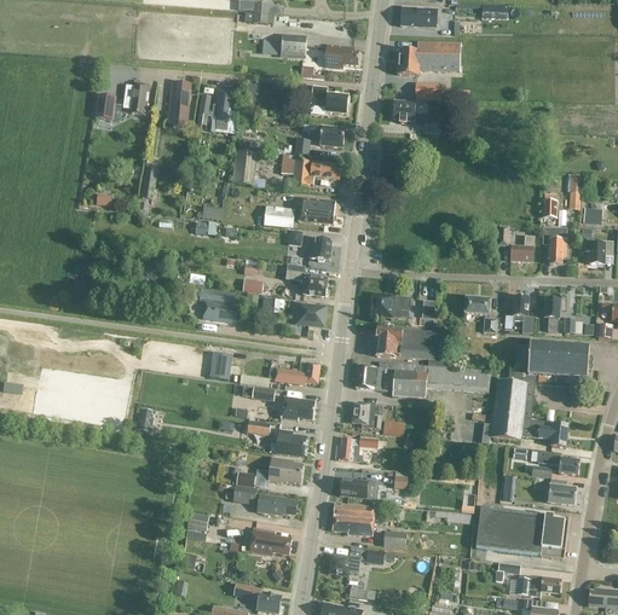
[(253,11),(267,12),(267,3),(253,1),(253,11)]
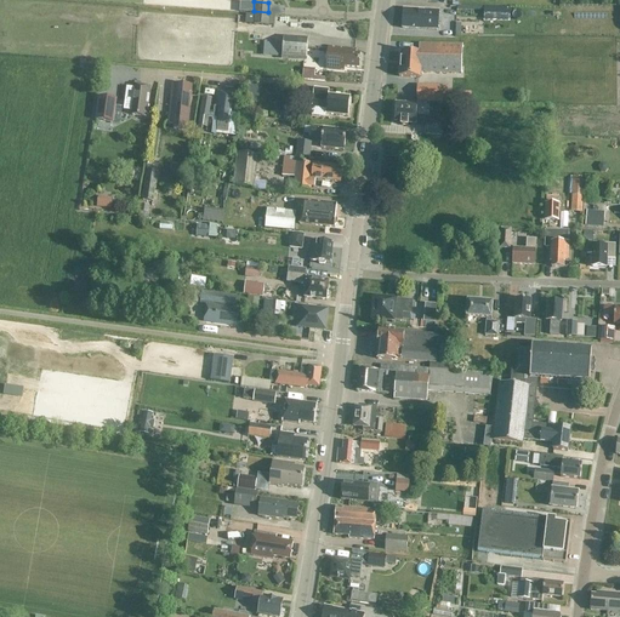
[(495,18),(508,18),(508,4),(495,4),(495,18)]
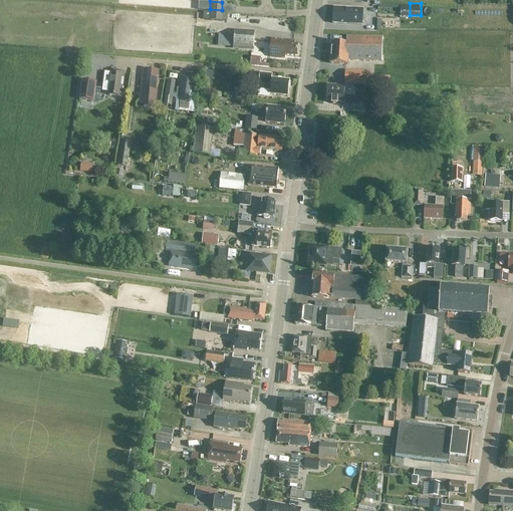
[(332,4),(331,21),(361,23),(362,6),(332,4)]
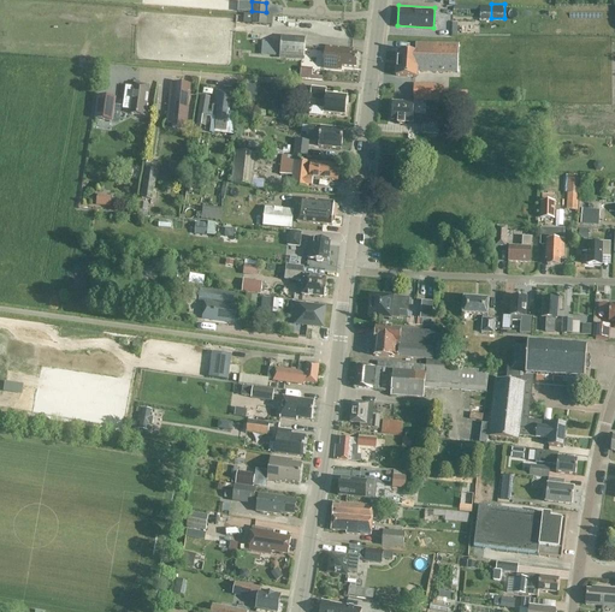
[(265,22),(266,12),(252,11),(243,11),(242,21),(265,22)]
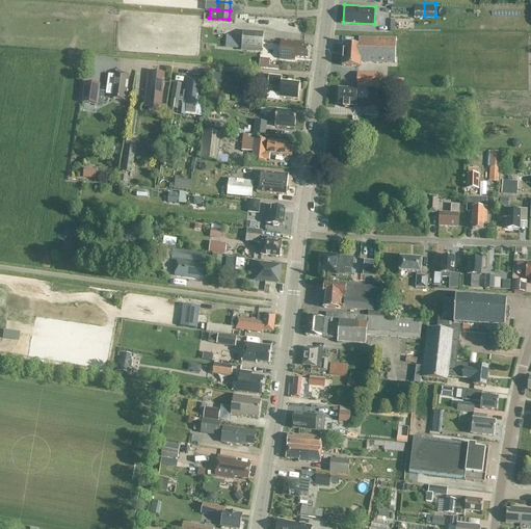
[(262,47),(263,30),(242,29),(240,46),(262,47)]
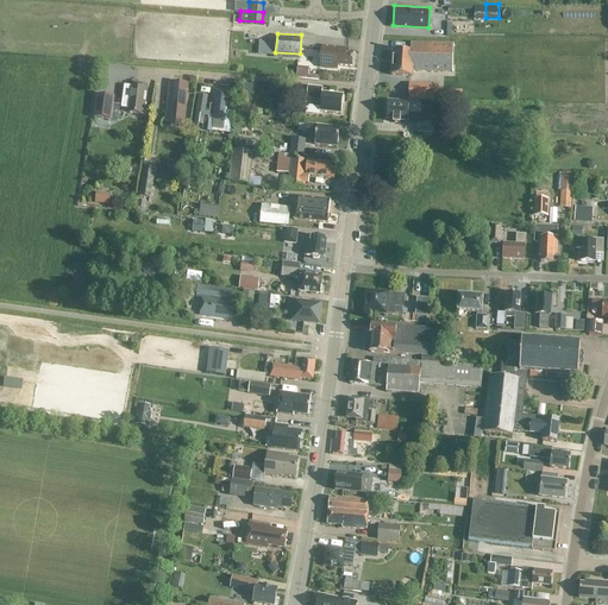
[(452,42),(409,39),(409,48),(392,48),(390,71),(411,74),(411,68),(451,69),(452,42)]
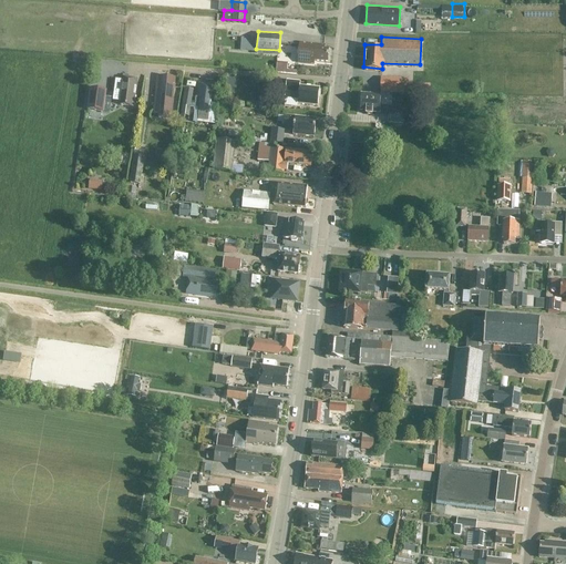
[(323,42),(299,40),(297,60),(312,61),(314,58),(327,59),(328,47),(323,45),(323,42)]
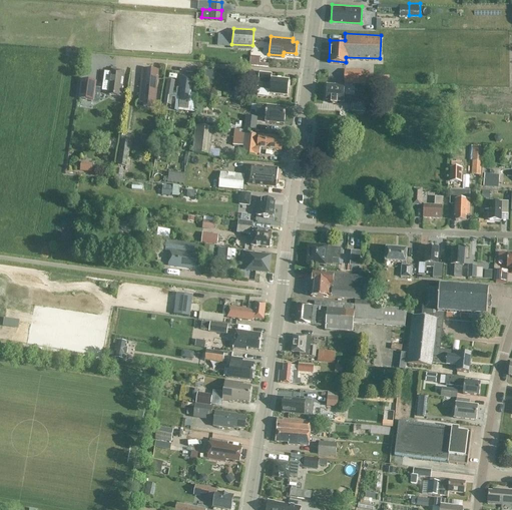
[(373,60),(373,75),(388,75),(389,61),(373,60)]
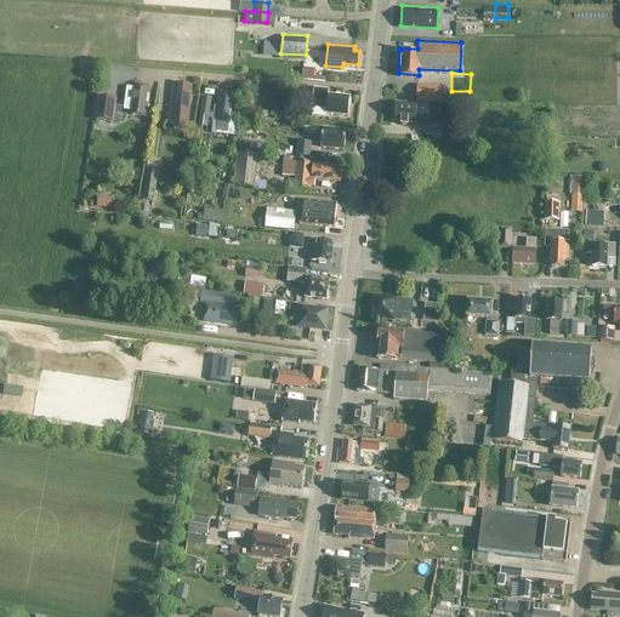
[(191,81),(171,80),(168,121),(172,123),(172,126),(186,127),(191,81)]
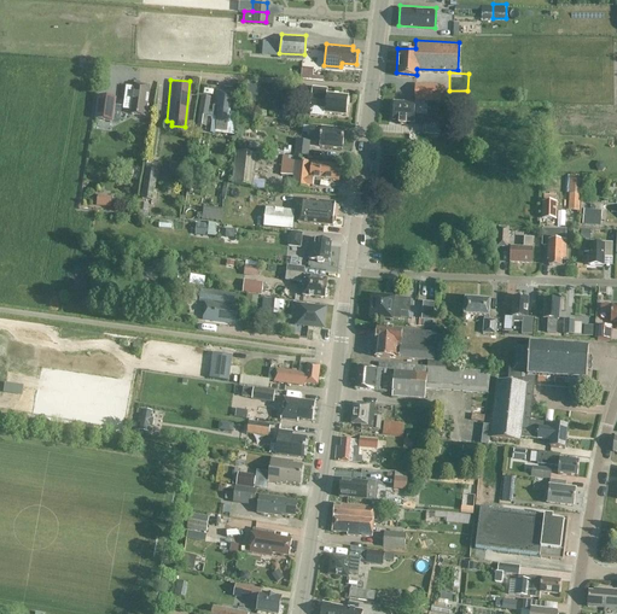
[(149,83),(131,81),(131,85),(126,83),(122,106),(131,107),(131,111),(141,112),(143,109),(145,109),(149,83)]
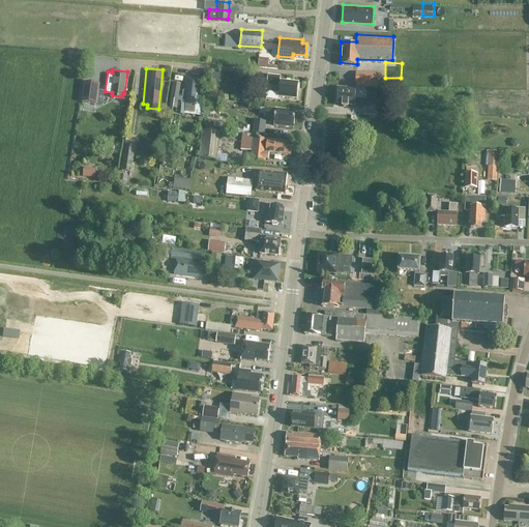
[(370,84),(370,70),(354,70),(354,84),(370,84)]
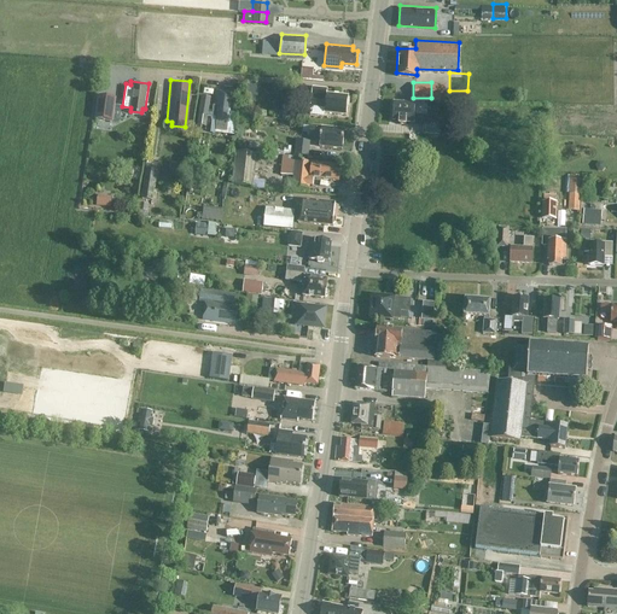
[(326,87),(312,85),(309,104),(324,105),(324,110),(345,112),(347,101),(348,103),(349,95),(347,95),(347,94),(326,92),(326,87)]
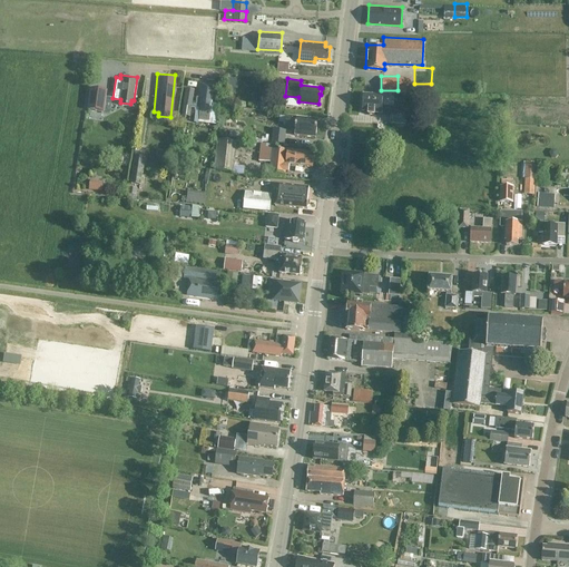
[(215,84),(199,81),(197,96),(196,95),(195,106),(199,106),(199,109),(209,110),(209,107),(213,107),(215,84)]
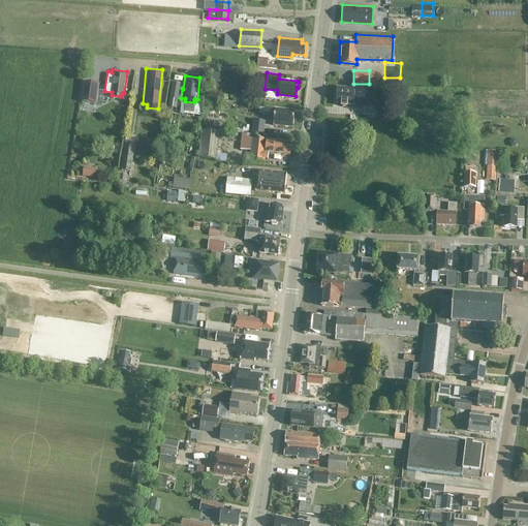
[(84,80),(81,100),(101,102),(103,88),(97,88),(98,82),(84,80)]
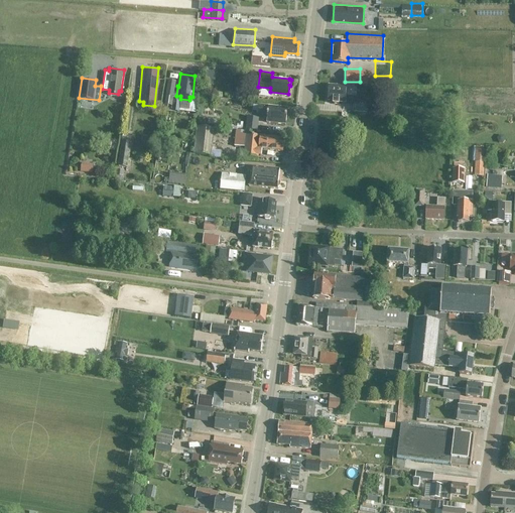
[(163,103),(171,105),(175,79),(167,78),(165,94),(164,94),(163,103)]
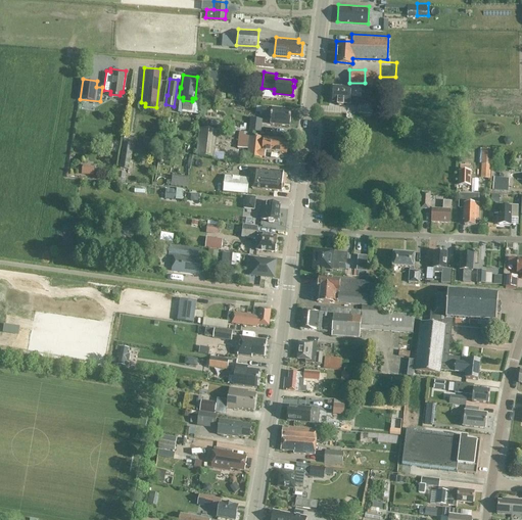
[(350,85),(332,84),(332,86),(331,86),(330,91),(331,92),(331,99),(337,99),(337,103),(342,103),(342,101),(348,102),(348,101),(364,103),(364,96),(349,95),(350,85)]
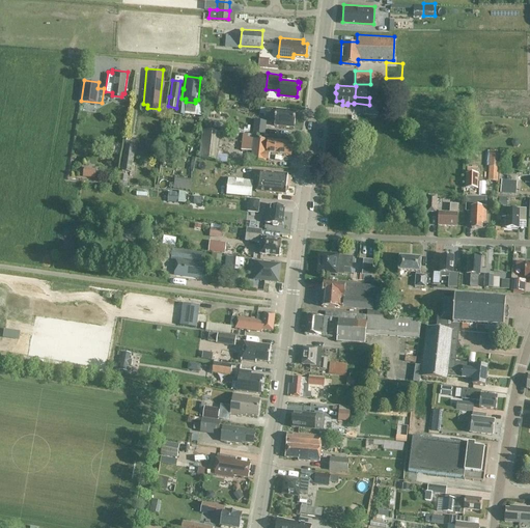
[(394,88),(395,104),(406,104),(406,87),(394,88)]
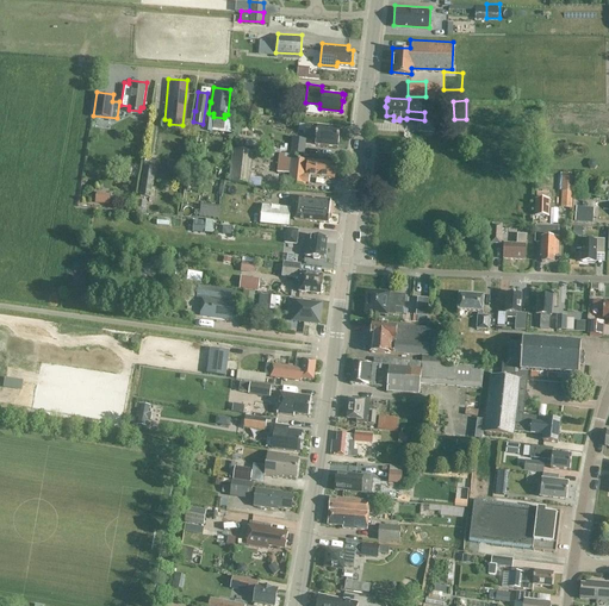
[(316,123),(316,124),(305,123),(304,132),(315,133),(314,142),(336,144),(339,125),(316,123)]
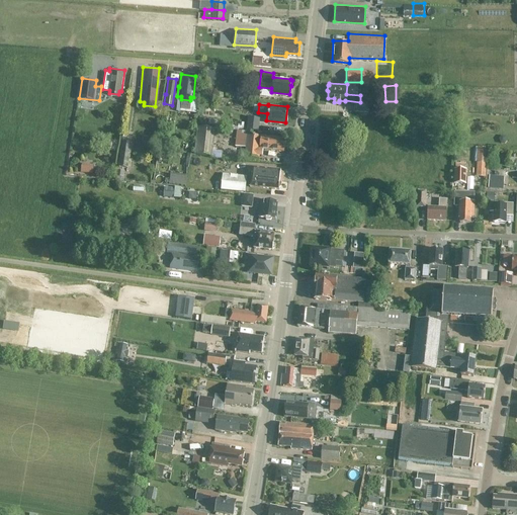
[(247,115),(246,127),(257,129),(258,116),(247,115)]
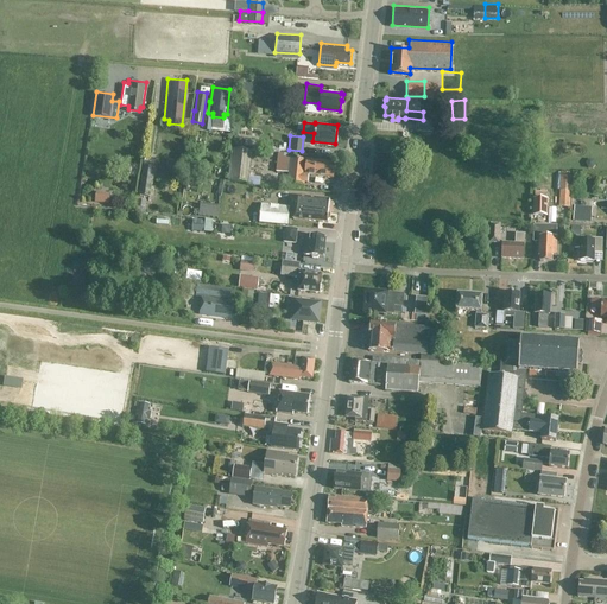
[(247,178),(251,147),(232,144),(227,176),(247,178)]
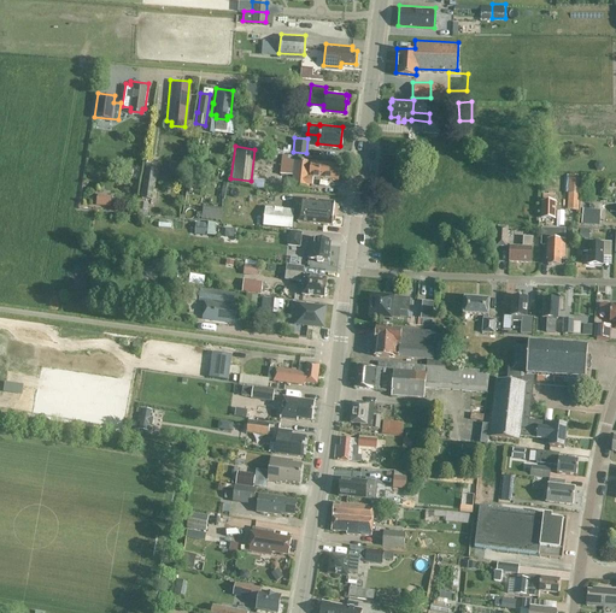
[(318,160),(311,160),(311,159),(297,158),(297,154),(282,153),(280,171),(292,174),(291,188),(308,190),(308,182),(311,183),(312,176),(318,176),(338,177),(339,163),(318,160)]
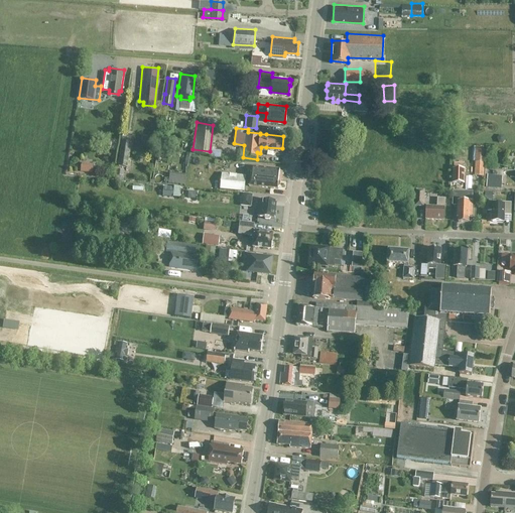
[(130,140),(121,138),(117,163),(127,164),(130,140)]
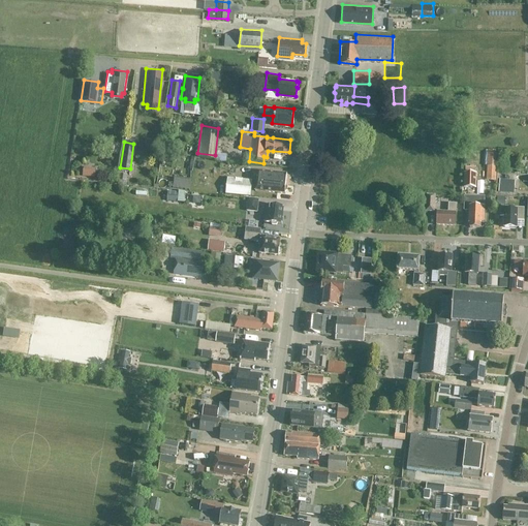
[(162,156),(172,158),(175,147),(164,145),(162,156)]
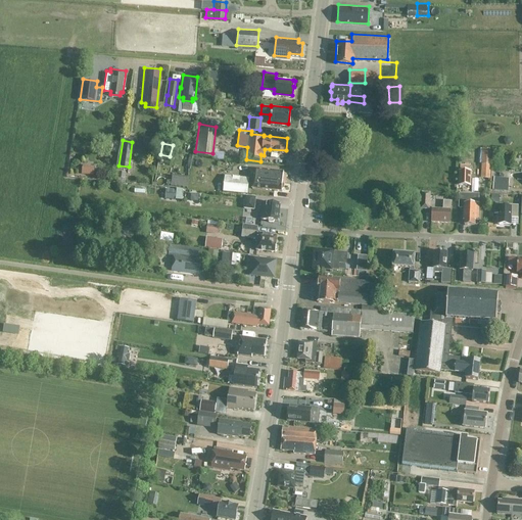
[(481,146),(480,161),(483,161),(488,161),(489,146),(481,146)]
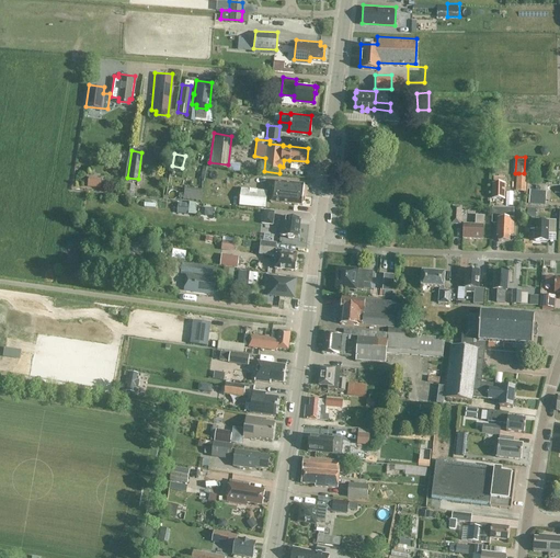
[(515,173),(515,189),(525,189),(526,179),(526,173),(524,173),(518,173),(515,173)]
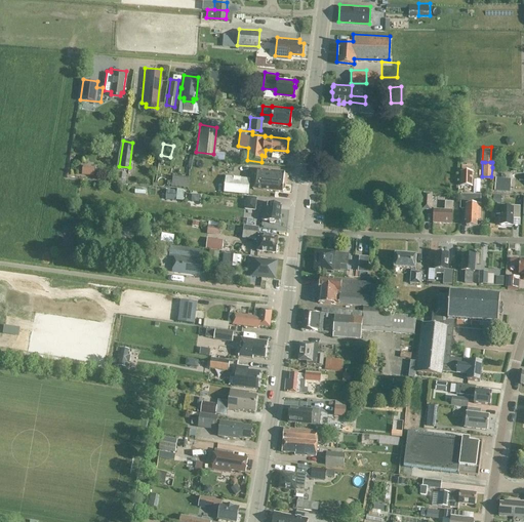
[(94,165),(81,163),(80,171),(93,173),(94,165)]
